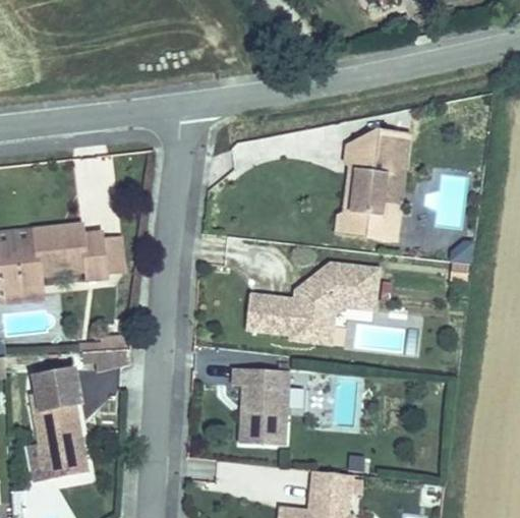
[(408,133),(374,129),(372,147),(347,144),(346,158),(352,162),(363,171),(358,209),(345,215),(338,217),(336,230),(395,238),(398,214),(381,212),(385,174),(402,176),(408,133)]
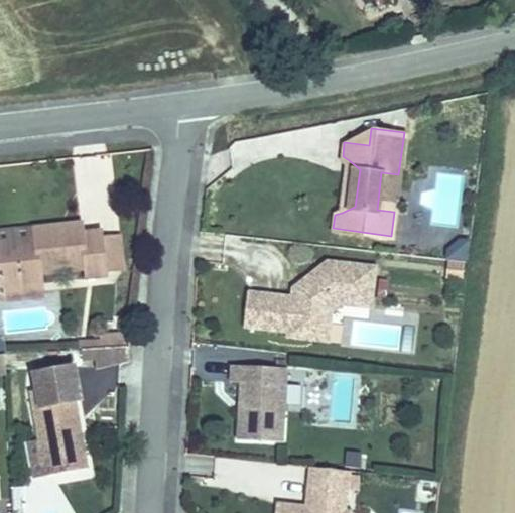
[(371,128),(344,142),(369,145),(371,128)]
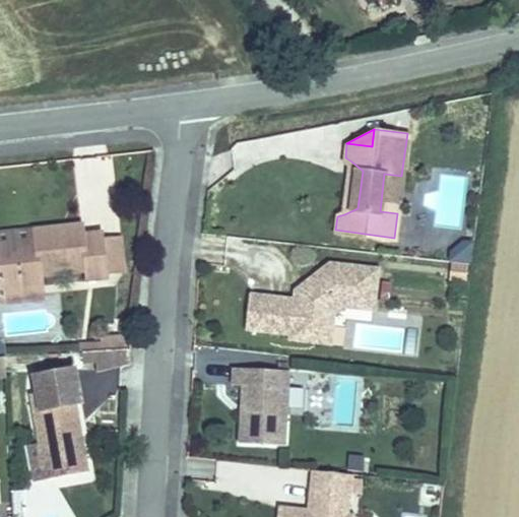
[(363,171),(351,162),(344,214),(358,208),(363,171)]
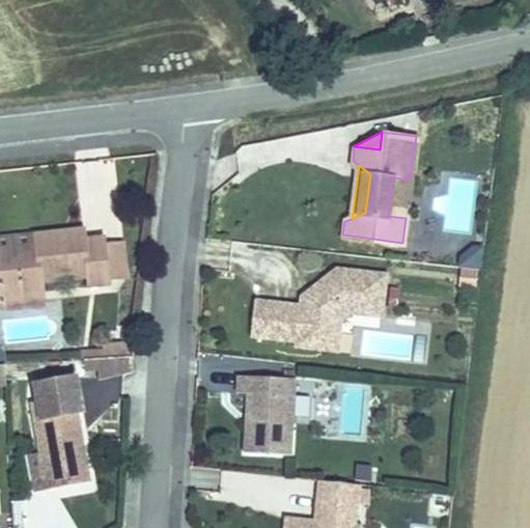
[(406,218),(410,179),(392,177),(388,216),(406,218)]
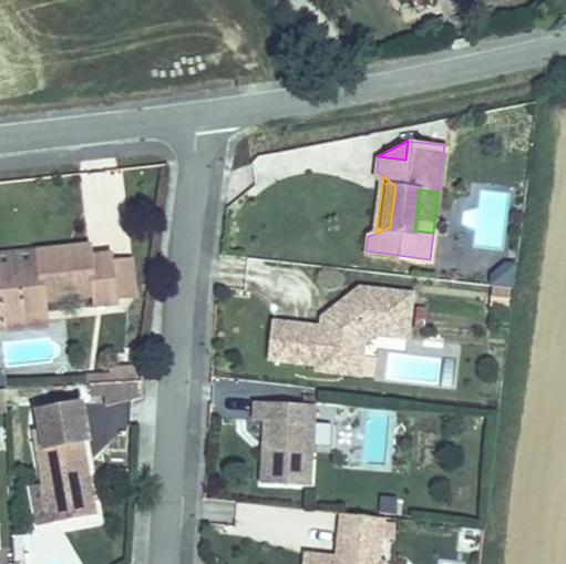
[(89,243),(40,247),(40,258),(0,263),(0,314),(45,309),(44,298),(94,293),(95,304),(115,301),(115,296),(111,258),(111,252),(90,254),(89,243)]
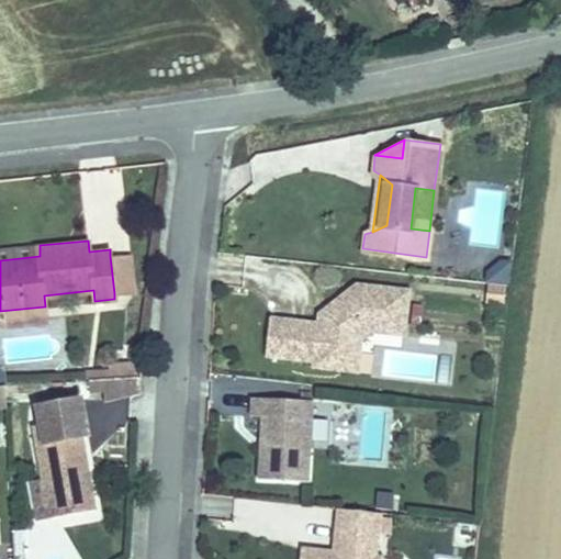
[(0,260),(40,256),(40,245),(0,249),(0,260)]
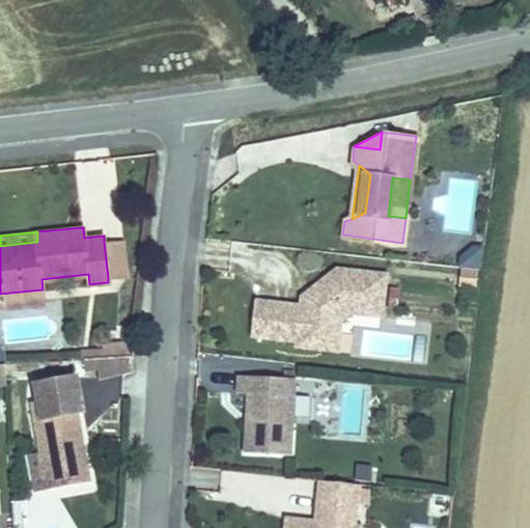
[(122,241),(104,242),(108,277),(126,275),(122,241)]
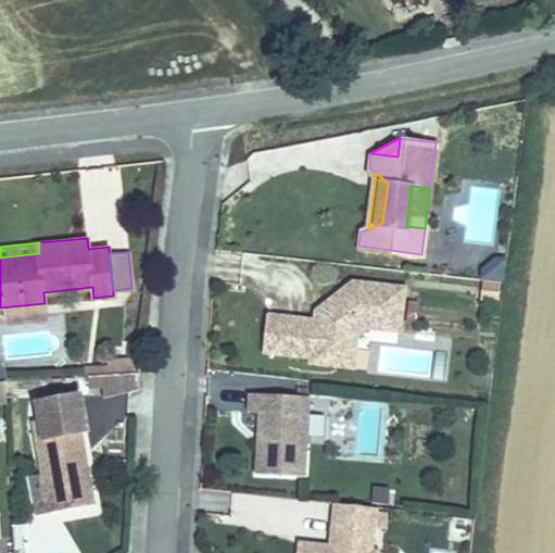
[(404,286),(354,279),(326,300),(329,304),(323,310),(319,305),(315,309),(314,318),(266,313),(262,350),(310,355),(310,361),(332,363),(335,344),(355,347),(356,331),(365,325),(399,329),(404,286)]
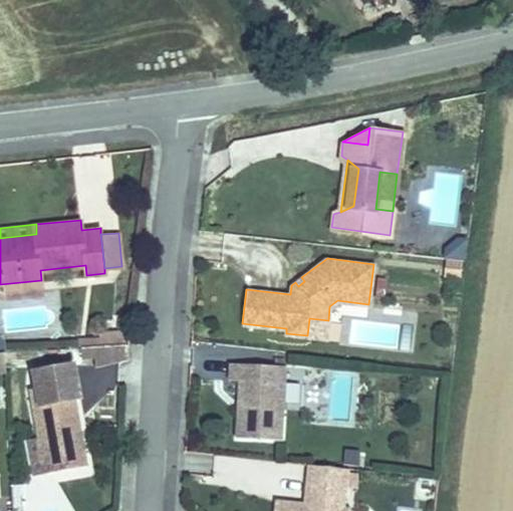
[(295,282),(298,286),(304,281),(301,277),(295,282)]
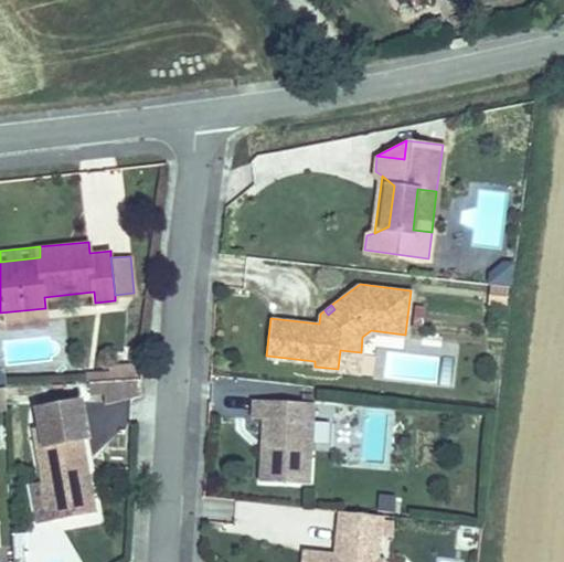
[(45,308),(0,313),(0,320),(1,329),(48,324),(45,308)]
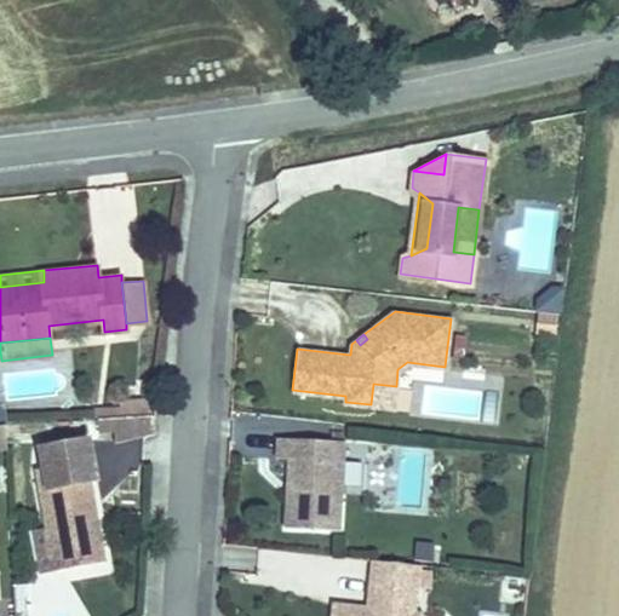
[(394,408),(396,386),(373,384),(371,404),(394,408)]
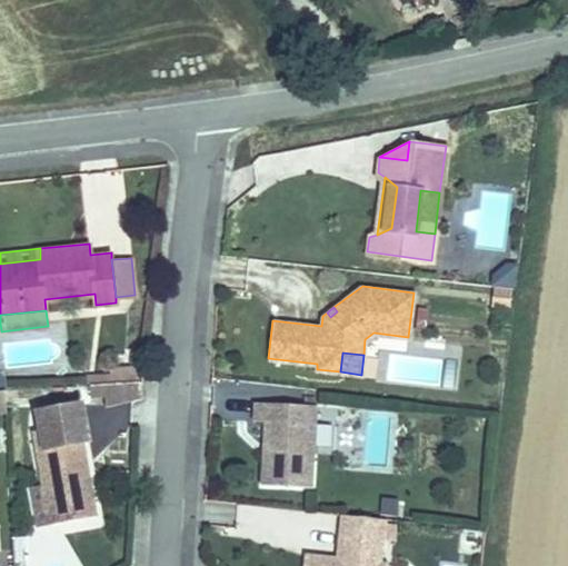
[(107,383),(137,380),(136,365),(112,367),(112,373),(87,374),(88,384),(89,384),(107,383)]
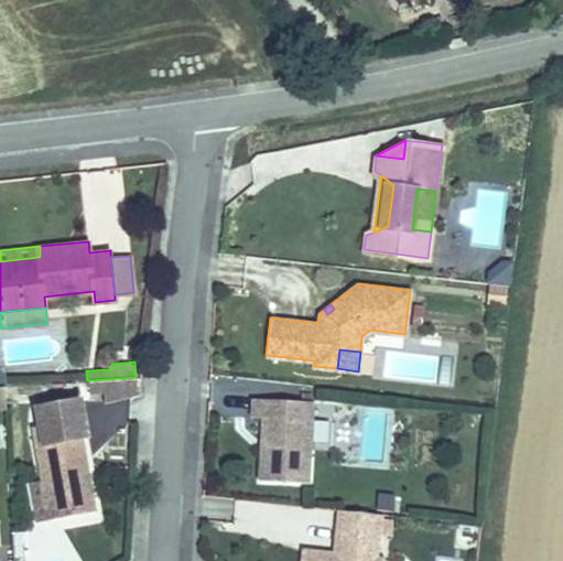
[(136,377),(106,379),(107,400),(140,392),(140,377),(136,377)]
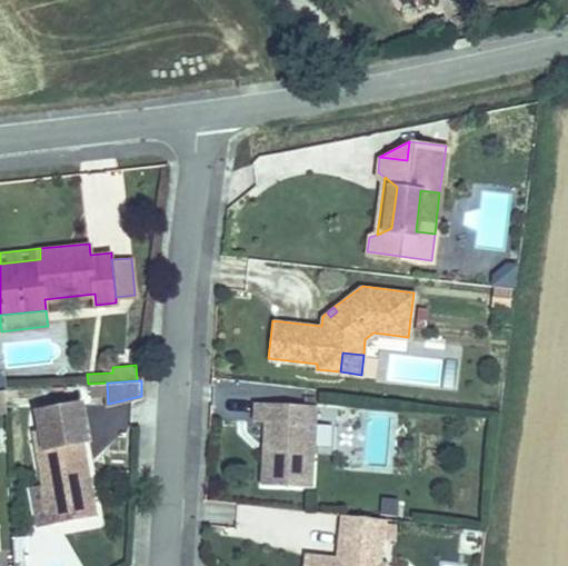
[(105,405),(108,404),(107,383),(89,384),(89,390),(103,389),(105,405)]
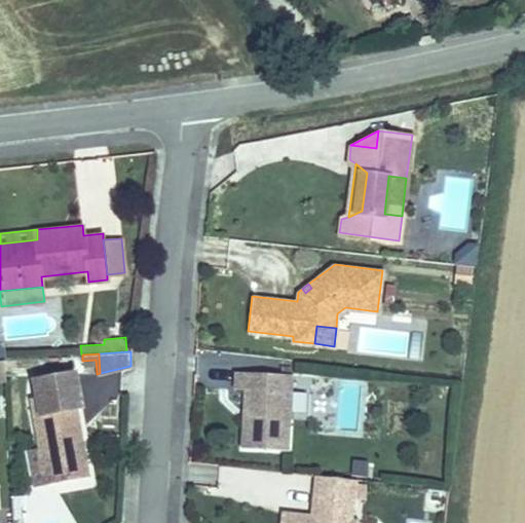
[(280,365),(280,373),(290,374),(290,366),(280,365)]
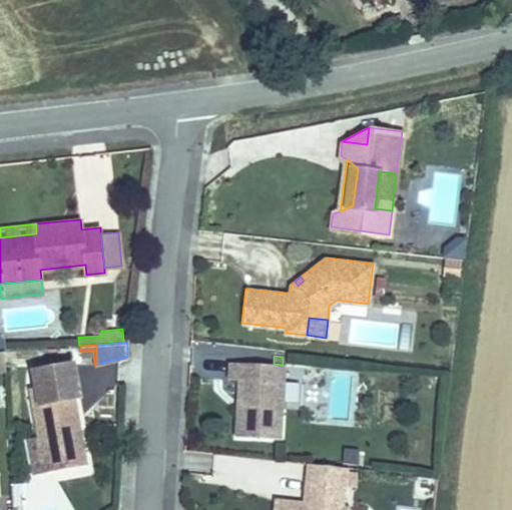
[(274,364),(228,361),(227,378),(237,378),(243,379),(242,404),(236,404),(234,435),(281,438),(285,365),(283,365),(274,364)]
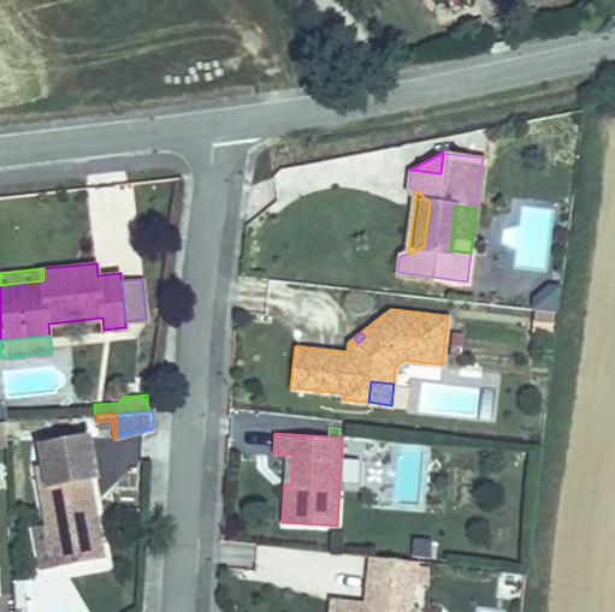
[(94,529),(92,520),(96,518),(89,476),(95,475),(88,434),(40,443),(43,462),(47,483),(39,485),(46,522),(53,565),(104,556),(98,528),(94,529)]
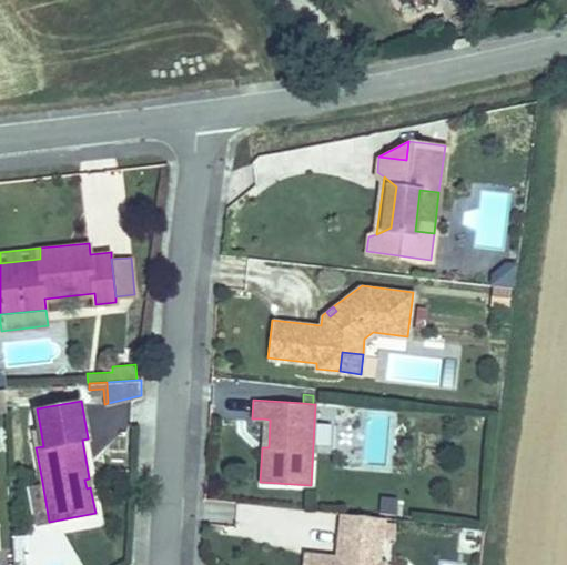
[(43,446),(40,426),(32,429),(36,447),(43,446)]
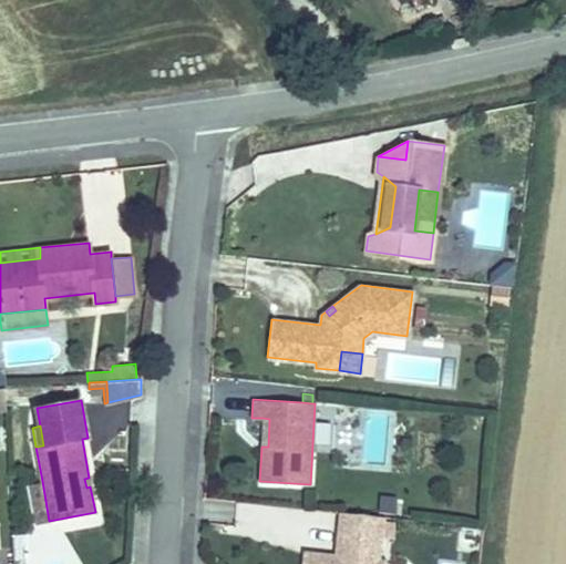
[(49,521),(42,481),(27,484),(33,523),(49,521)]
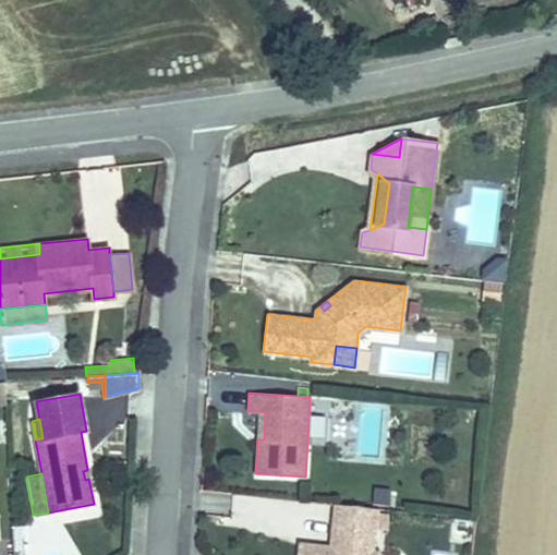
[(331,547),(301,544),(299,554),(376,554),(377,552),(368,552),(371,539),(373,539),(376,507),(336,503),(333,534),(338,534),(337,547),(331,547)]
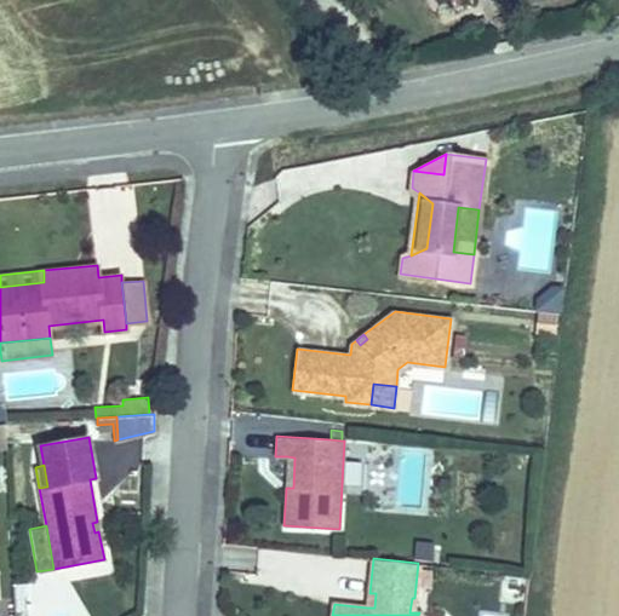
[(0,615),(12,615),(13,602),(0,602),(0,615)]
